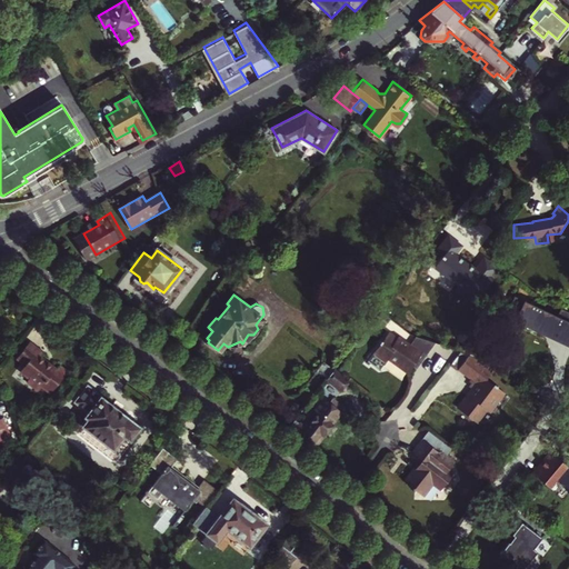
[(558,316),(516,296),(510,308),(519,312),(516,319),(543,332),(545,330),(568,341),(568,310),(562,308),(558,316)]
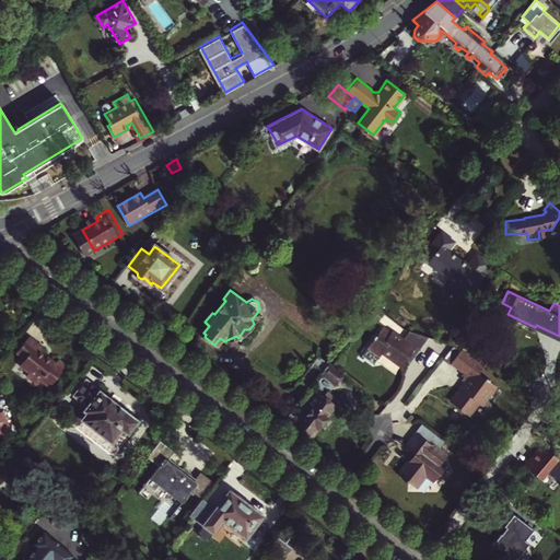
[(421,349),(406,338),(405,340),(391,329),(389,330),(381,324),(358,354),(361,357),(362,354),(371,361),(378,351),(400,368),(405,360),(410,354),(415,358),(421,349)]
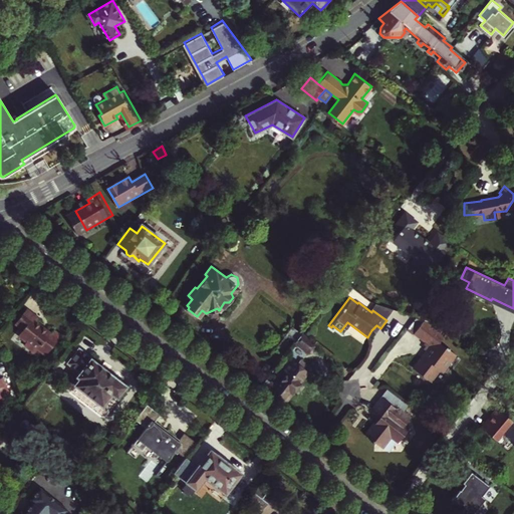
[(24,338),(22,341),(32,349),(35,345),(43,352),(58,332),(51,326),(49,329),(34,318),(37,314),(25,305),(13,321),(21,326),(16,332),(24,338)]
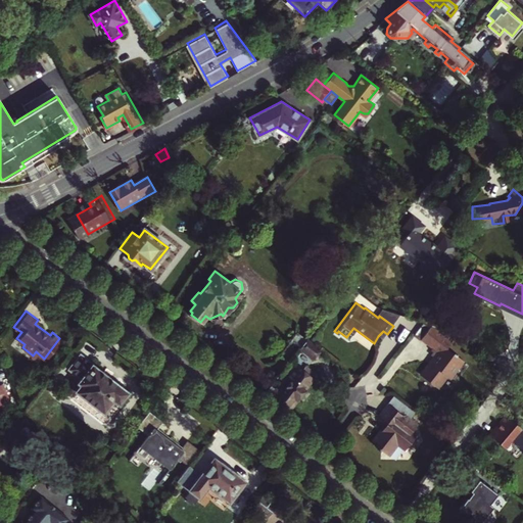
[(393,326),(400,317),(382,312),(379,316),(393,326)]
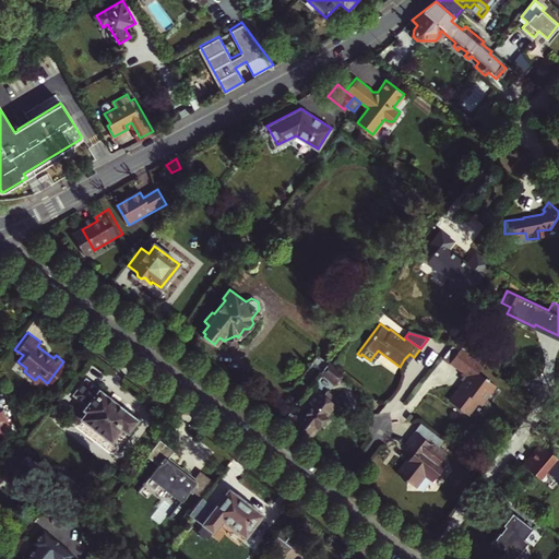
[(450,401),(464,413),(472,412),(478,402),(482,405),(497,385),(476,370),(483,361),(465,348),(451,345),(442,357),(462,372),(460,376),(463,377),(461,380),(464,382),(450,401)]
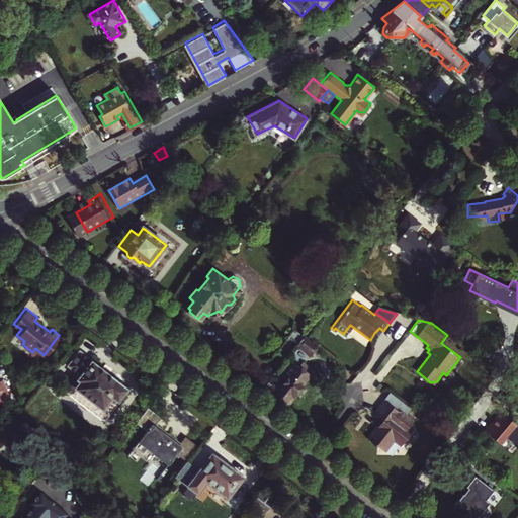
[(379,328),(374,333),(379,337),(383,331),(379,328)]
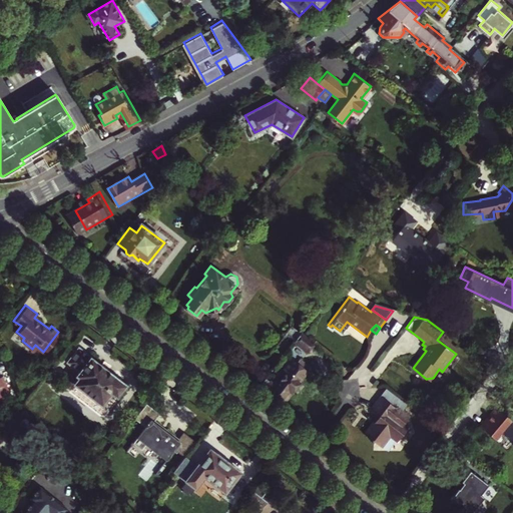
[(313,343),(301,334),(295,341),(307,351),(313,343)]
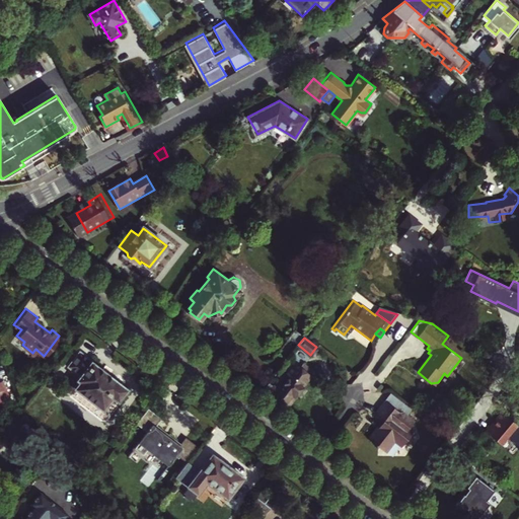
[(76,387),(103,409),(113,396),(119,400),(128,389),(80,351),(68,366),(80,375),(77,379),(80,382),(76,387)]
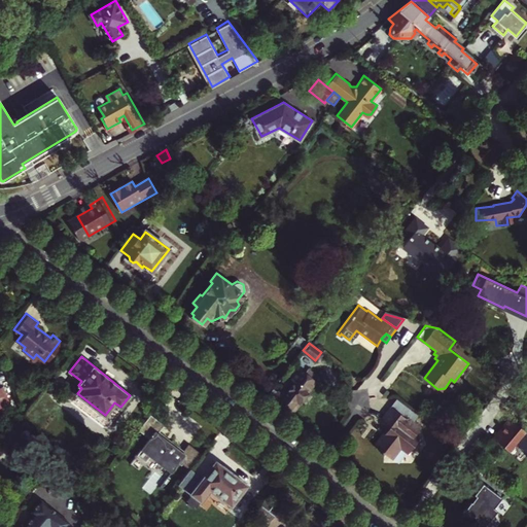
[(281,394),(273,388),(268,395),(291,413),(316,382),(303,373),(287,392),(285,390),(281,394)]
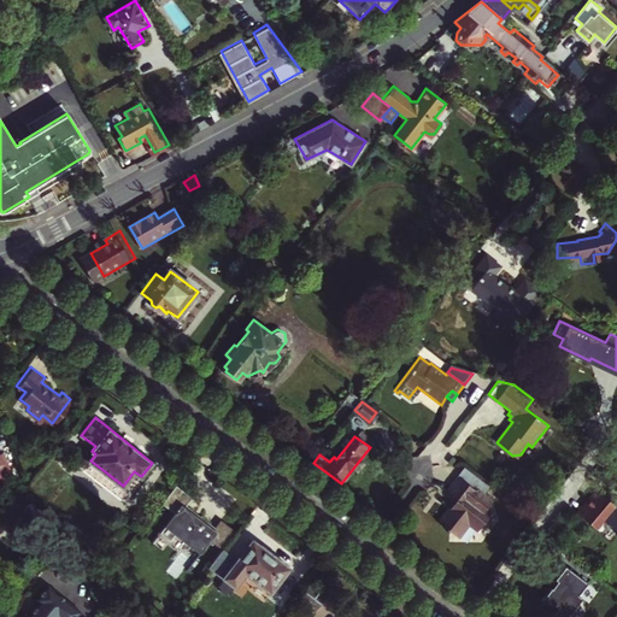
[(0,453),(0,474),(1,477),(12,472),(4,452),(0,453)]
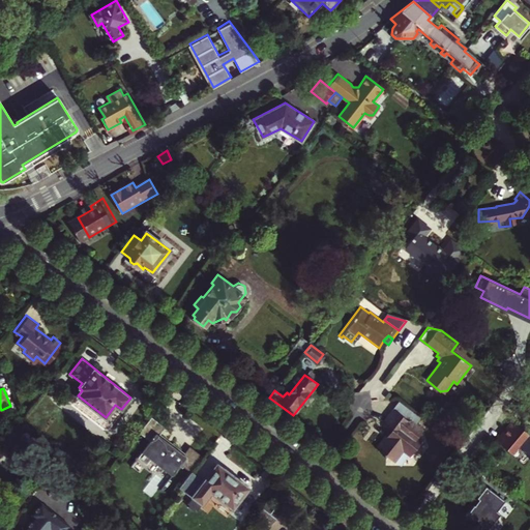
[(376,446),(395,462),(404,450),(411,455),(422,440),(418,437),(425,428),(413,418),(406,419),(406,416),(394,407),(383,422),(392,430),(388,436),(384,436),(376,446)]
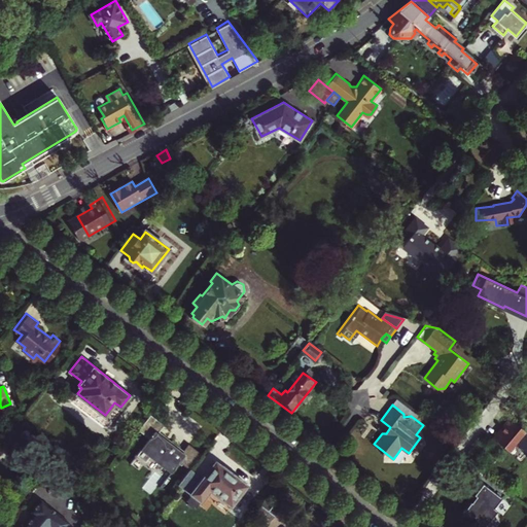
[(165,424),(150,414),(138,429),(150,438),(138,454),(146,460),(151,454),(172,469),(179,461),(189,469),(203,453),(188,443),(181,451),(159,432),(165,424)]
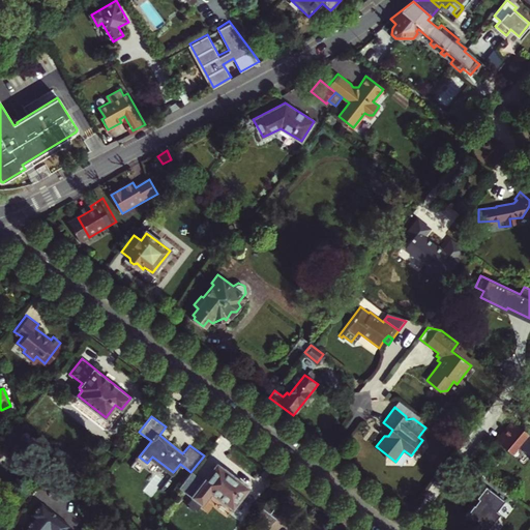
[(513,420),(497,440),(510,451),(517,443),(529,453),(529,428),(526,431),(513,420)]
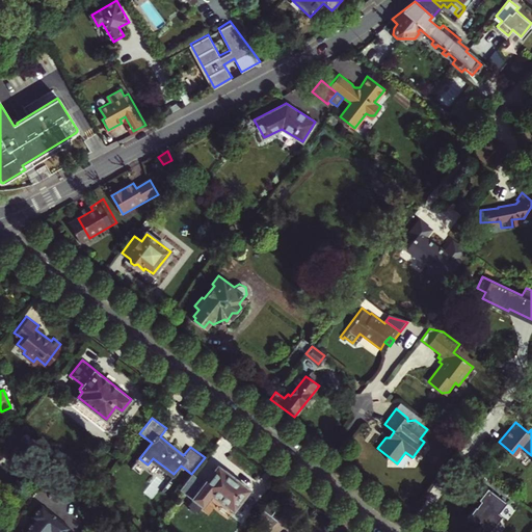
[(531,459),(531,455),(519,445),(512,453),(527,466),(531,459)]
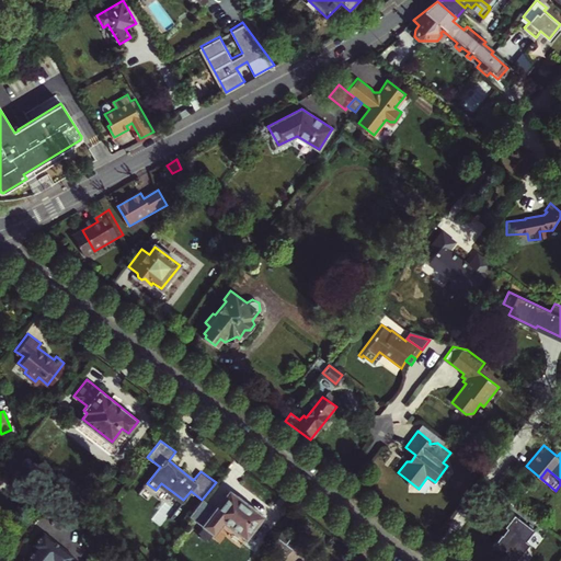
[(222,521),(245,539),(262,517),(228,491),(214,510),(202,500),(190,515),(213,534),(222,521)]
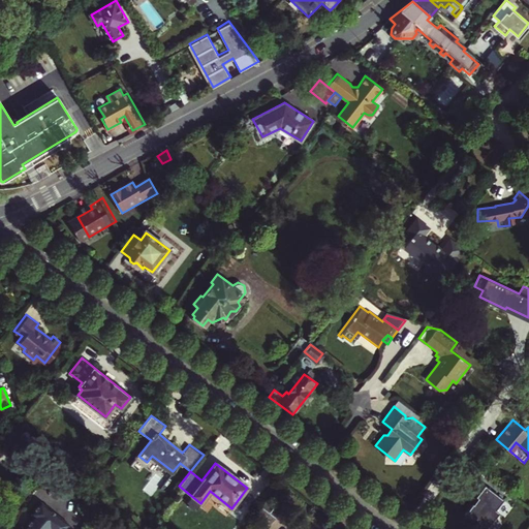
[(506,501),(487,486),(466,514),(487,528),(506,501)]
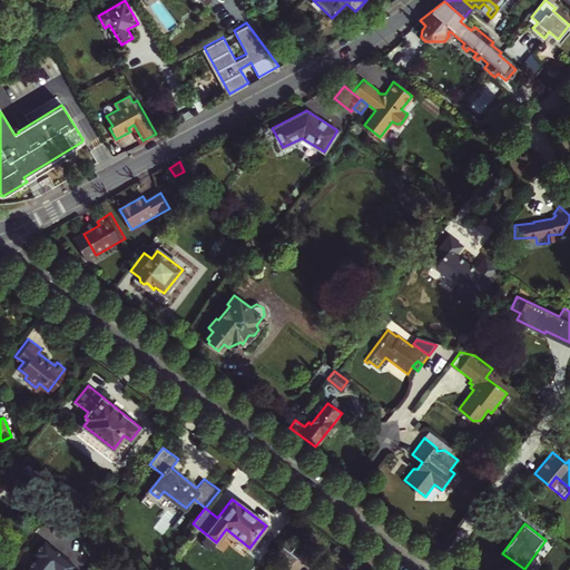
[(22,564),(18,569),(52,569),(53,569),(55,569),(69,569),(75,563),(43,539),(32,552),(36,554),(26,568),(22,564)]
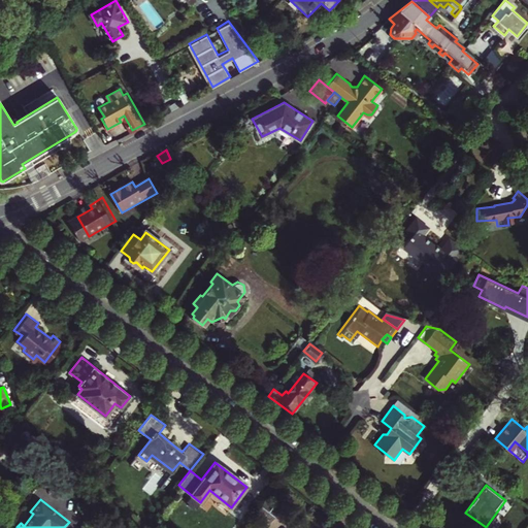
[(264,499),(255,510),(268,521),(277,509),(264,499)]
